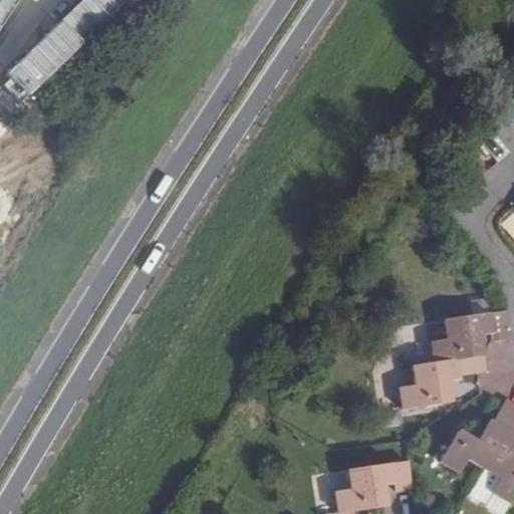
[(509,339),(506,311),(445,321),(448,339),(432,342),(435,363),(476,356),(473,336),(492,333),(493,341),(509,339)]
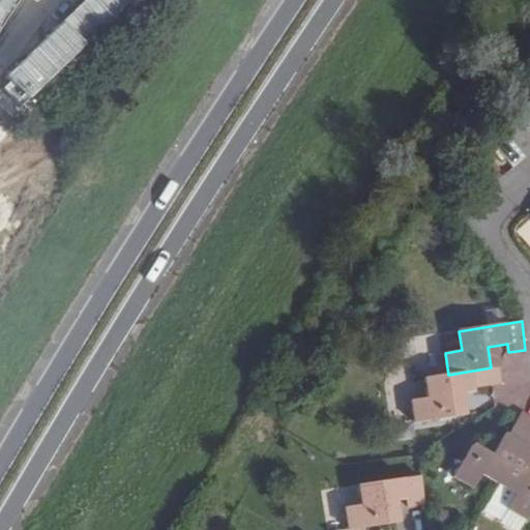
[(448,375),(427,379),(429,399),(412,401),(415,422),(458,416),(454,394),(475,392),(474,388),(496,384),(502,383),(500,366),(491,367),(448,375)]
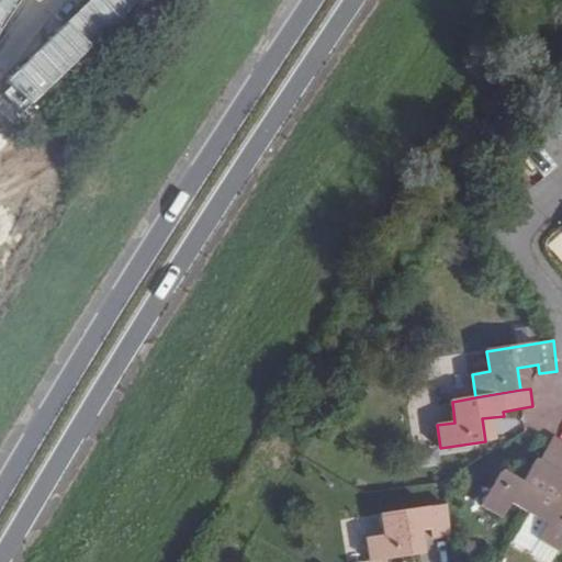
[(561,440),(555,437),(552,441),(541,461),(536,460),(523,482),(503,471),(483,505),(503,517),(510,502),(530,514),(561,459),(561,440)]
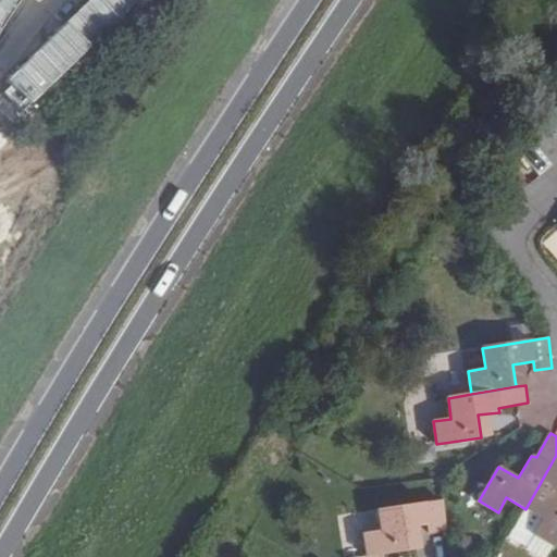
[(556,455),(525,509),(543,520),(534,533),(555,545),(556,542),(556,500),(555,500),(556,497),(556,455)]
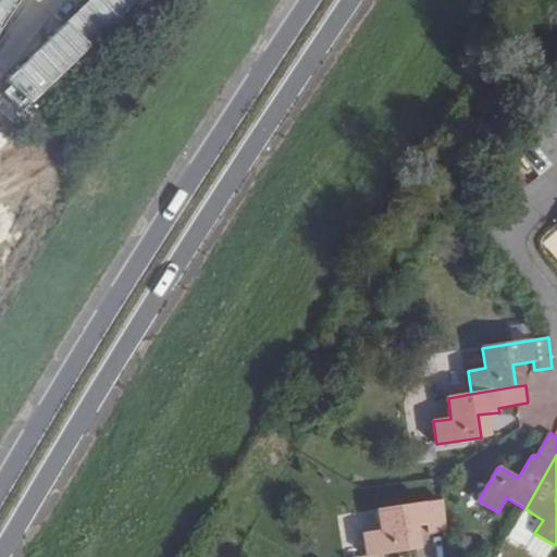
[(362,534),(366,556),(411,551),(408,528),(428,525),(429,534),(447,531),(442,500),(376,510),(379,532),(362,534)]
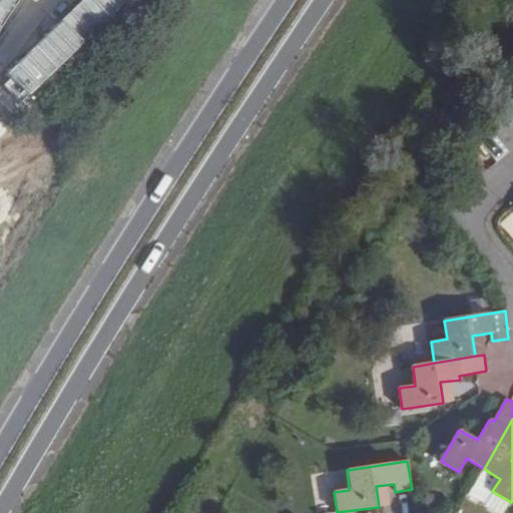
[(484,469),(470,491),(487,501),(492,491),(500,479),(484,469)]
